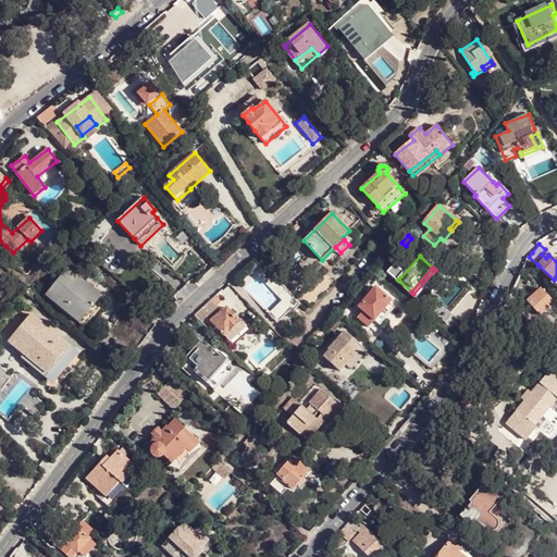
[(95,291),(69,269),(47,295),(73,317),(79,322),(85,326),(107,301),(101,296),(95,291)]
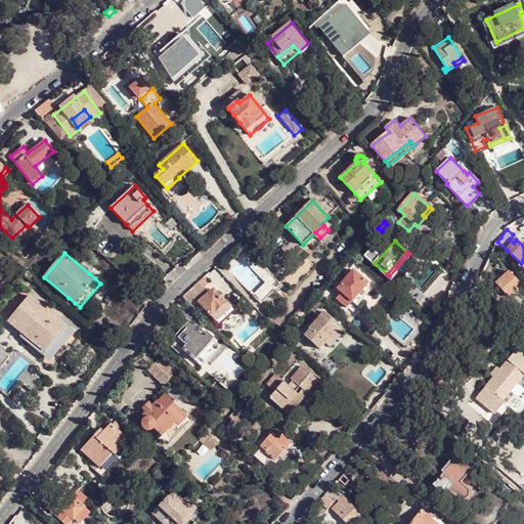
[(267,280),(272,275),(262,265),(258,270),(267,280)]
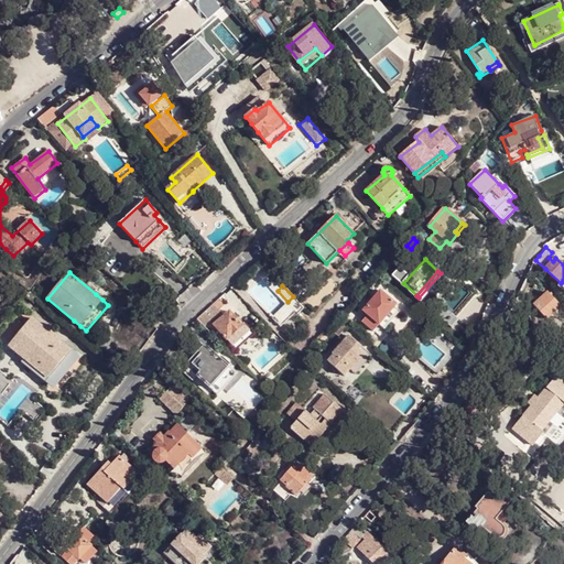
[(379,325),(397,305),(381,292),(364,311),(368,315),(364,322),(373,331),(379,325)]
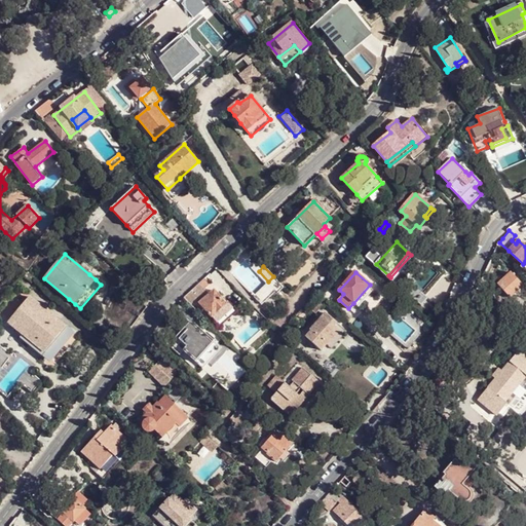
[(498,284),(511,297),(524,286),(512,272),(498,284)]
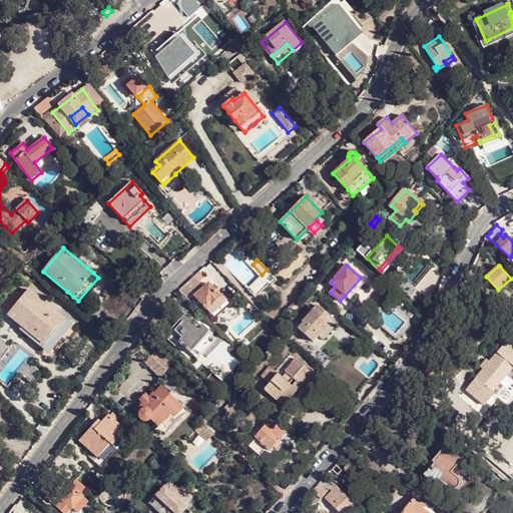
[(376,281),(367,272),(361,278),(366,282),(371,287),(376,281)]
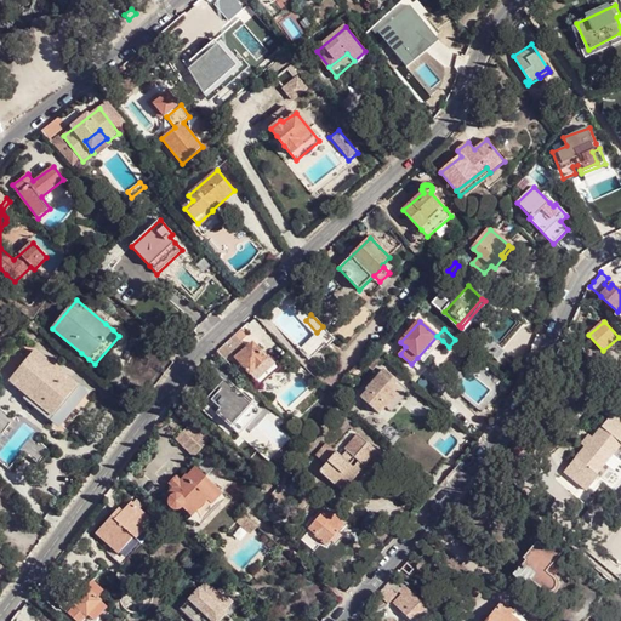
[(235,334),(224,345),(251,374),(256,380),(277,362),(271,357),(268,358),(254,343),(249,347),(235,334)]
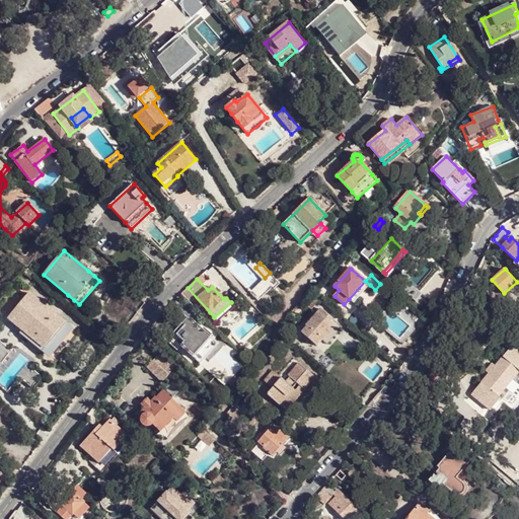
[(26,332),(29,336),(31,338),(50,352),(71,326),(66,323),(52,311),(47,307),(29,293),(8,317),(20,328),(26,332)]
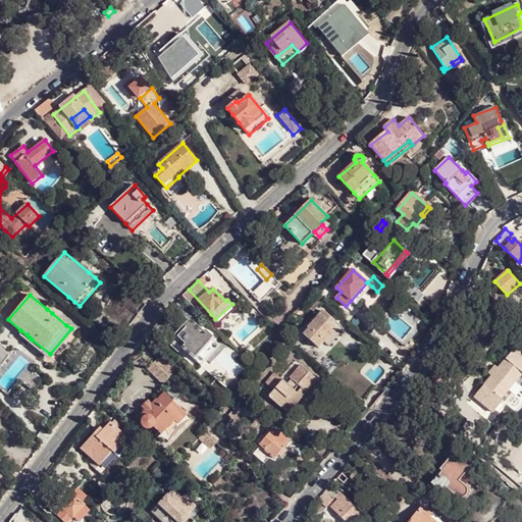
[(309,329),(303,335),(318,349),(323,343),(324,344),(336,329),(331,324),(333,321),(323,311),(308,328),(309,329)]
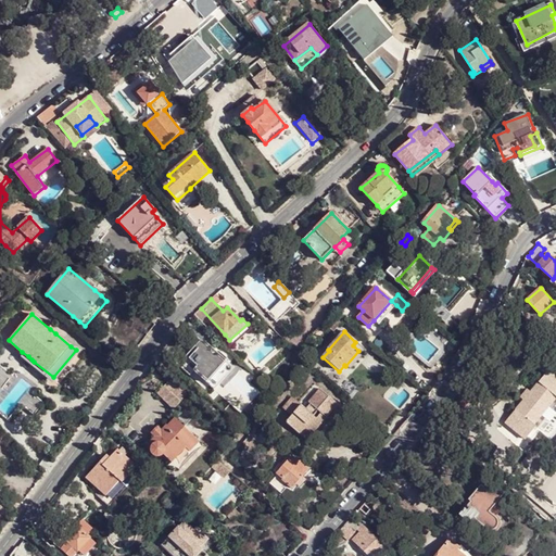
[(202,379),(206,382),(226,361),(205,341),(203,342),(198,337),(184,353),(189,358),(181,367),(192,377),(196,374),(202,379)]
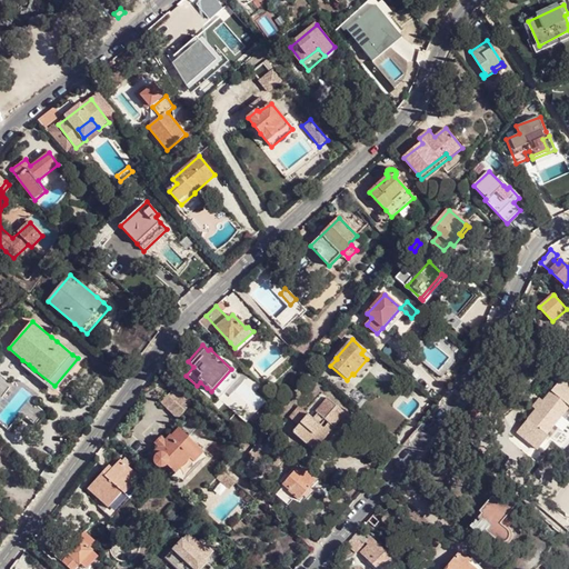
[(521,428),(541,443),(548,436),(547,435),(568,408),(568,391),(559,383),(521,428)]
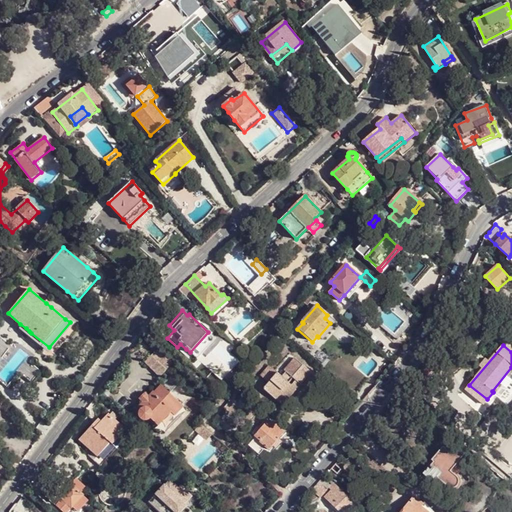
[(175,362),(159,348),(148,360),(163,375),(175,362)]
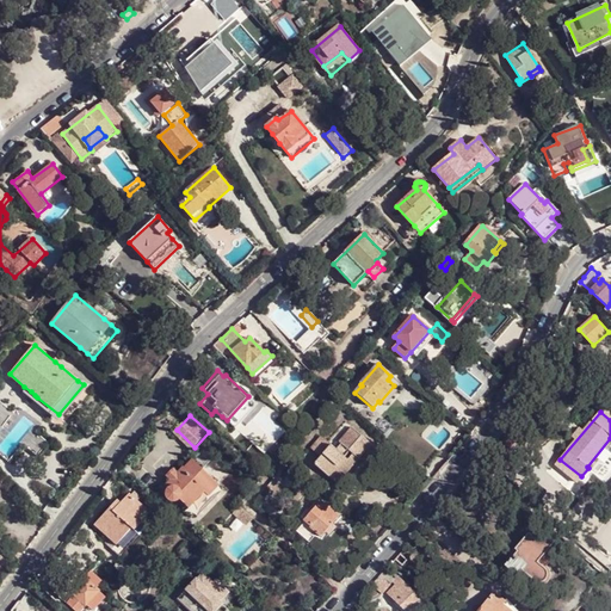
[(275,442),(251,420),(246,425),(270,446),(275,442)]
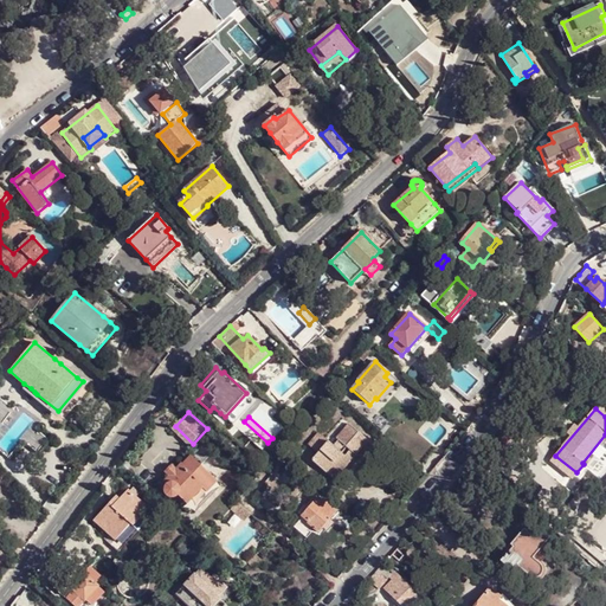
[(313,461),(327,471),(334,463),(337,465),(346,456),(342,452),(347,447),(356,456),(368,440),(349,425),(337,439),(339,440),(334,445),(318,433),(309,445),(317,453),(313,461)]
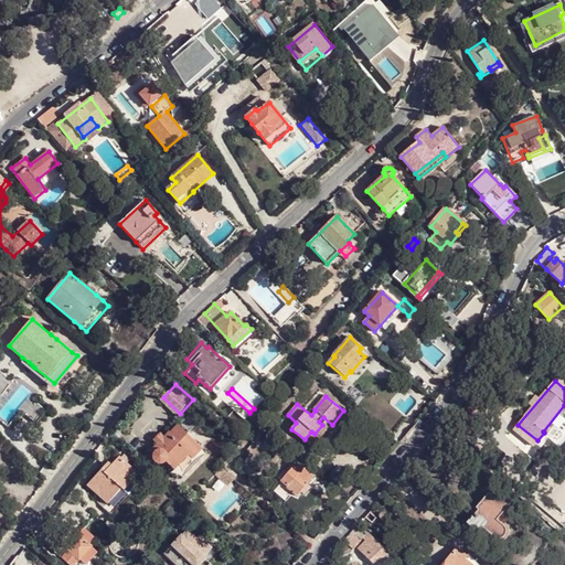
[(464,407),(472,415),(481,404),(471,397),(464,407)]
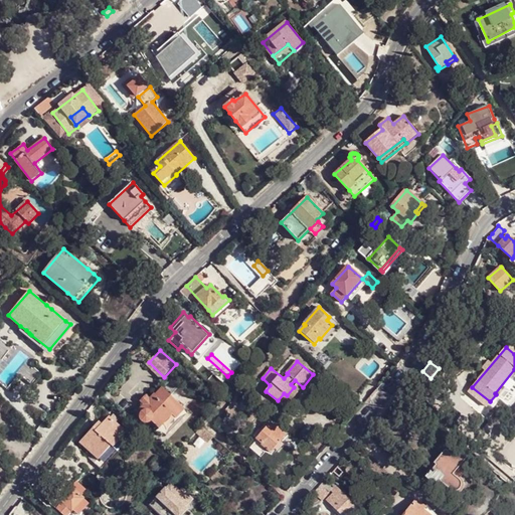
[(514,399),(514,379),(500,398),(509,407),(514,399)]
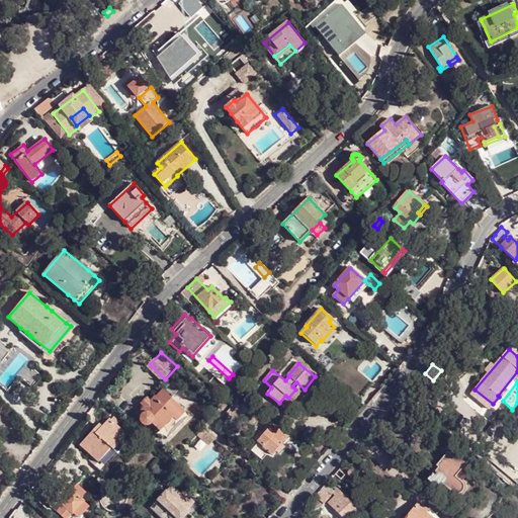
[(285,396),(279,403),(286,410),(305,390),(296,382),(292,386),(295,390),(288,398),(285,396)]
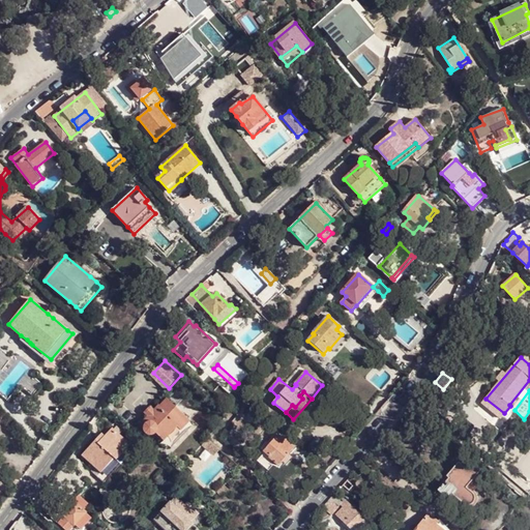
[(154,410),(148,417),(143,422),(146,425),(145,428),(145,429),(145,432),(146,434),(148,435),(150,436),(151,436),(153,435),(154,434),(163,441),(162,443),(167,449),(172,448),(186,434),(183,429),(190,421),(168,400),(159,408),(158,407),(154,410)]
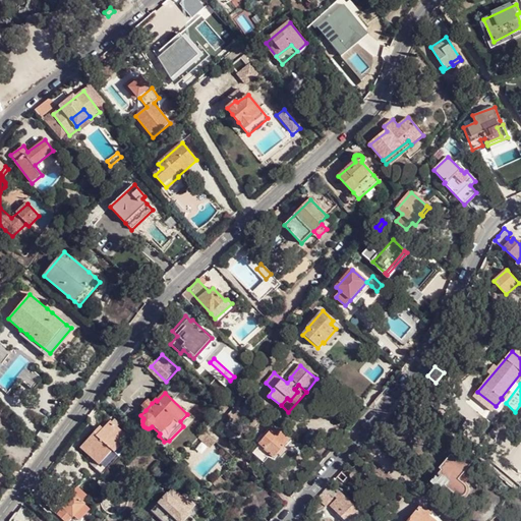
[(141,406),(146,410),(152,403),(148,400),(141,406)]
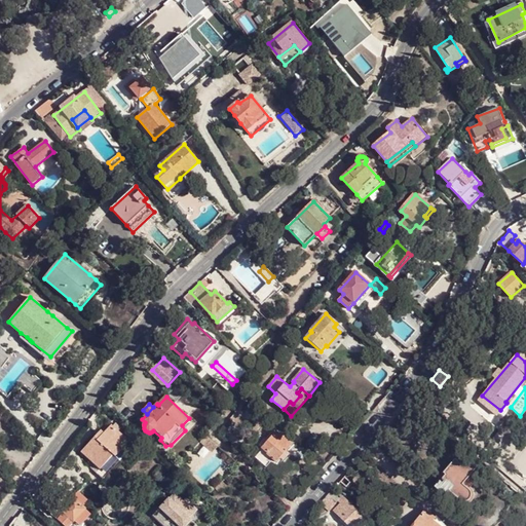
[(100,439),(97,437),(82,451),(100,468),(97,473),(103,479),(119,461),(115,457),(129,442),(112,426),(105,434),(100,439)]
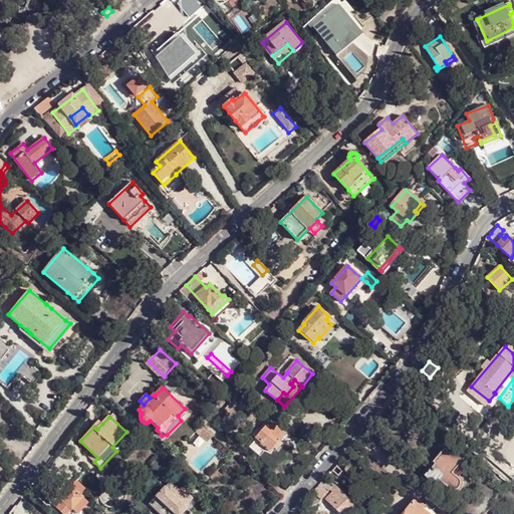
[(261,444),(266,449),(272,453),(282,443),(280,440),(284,435),(276,427),(273,430),(267,425),(255,437),(256,438),(249,446),(254,451),(261,444)]
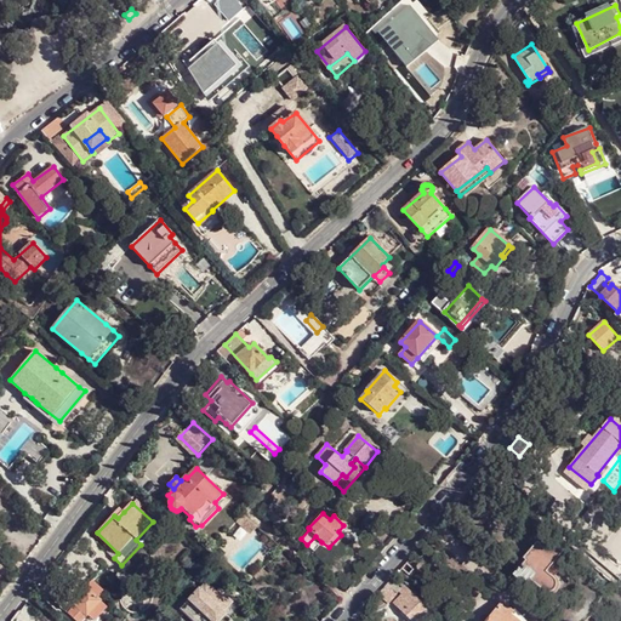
[(313,551),(322,542),(315,536),(307,545),(313,551)]
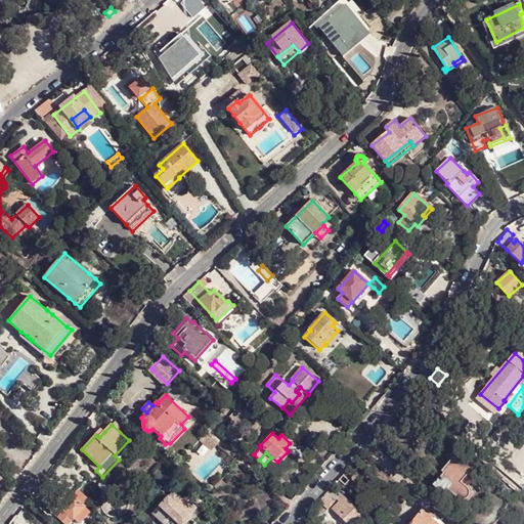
[(462,483),(475,468),(466,459),(460,464),(453,459),(441,472),(443,474),(434,486),(444,495),(448,490),(460,499),(462,499),(464,499),(467,498),(468,497),(469,495),(470,493),(470,490),(469,489),(468,488),(467,487),(462,483)]
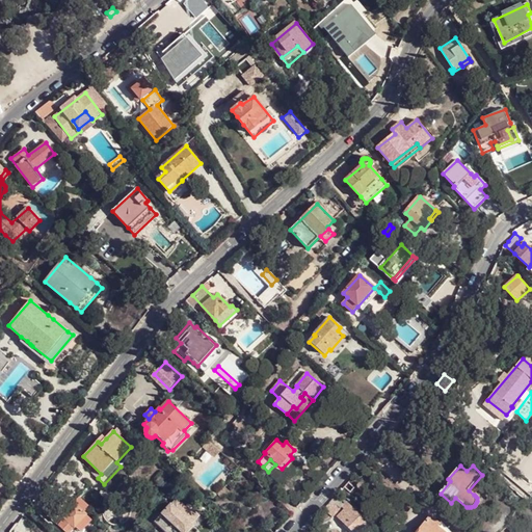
[(487,478),(482,475),(469,490),(474,495),(487,478)]
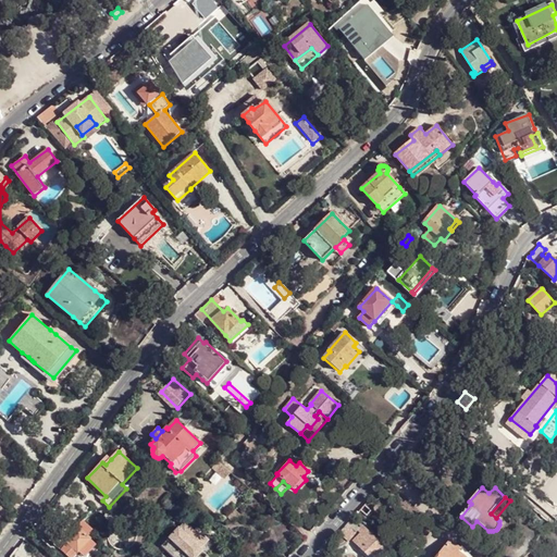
[(184,522),(161,546),(172,556),(196,556),(202,551),(200,548),(208,540),(196,529),(194,531),(184,522)]
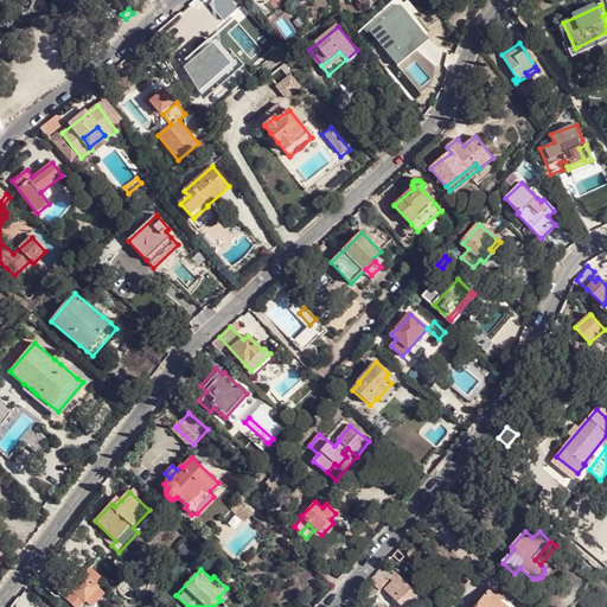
[(62,595),(72,585),(59,573),(49,583),(62,595)]
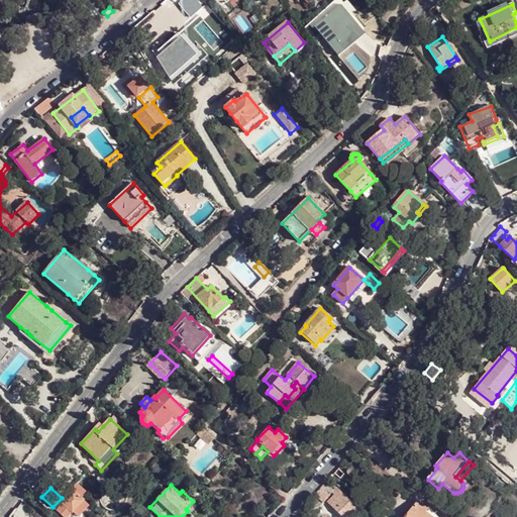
[(336,488),(333,492),(335,495),(329,502),(344,516),(355,505),(336,488)]
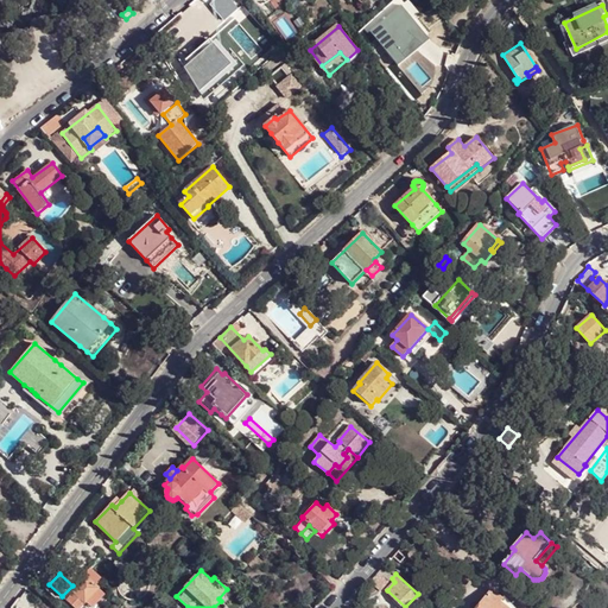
[(67,600),(75,607),(77,607),(97,587),(84,576),(71,591),(73,593),(67,600)]
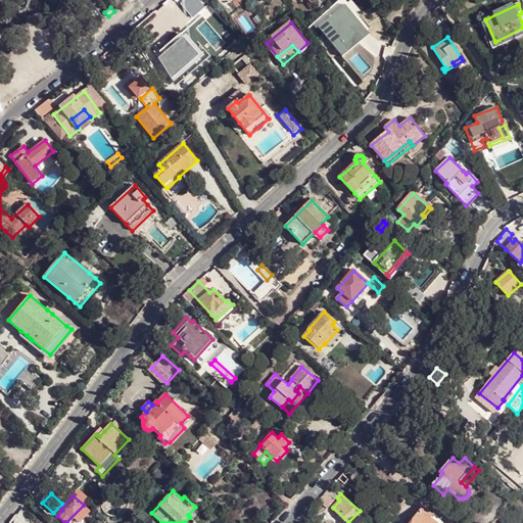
[(436,522),(430,517),(431,515),(422,507),(410,522),(436,522)]
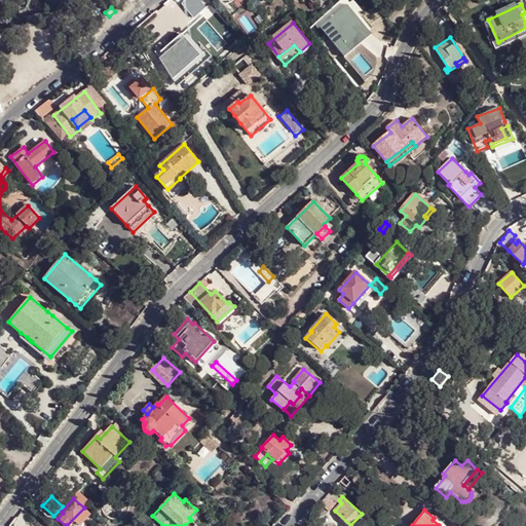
[(446,525),(436,516),(434,518),(433,520),(439,525),(446,525)]
